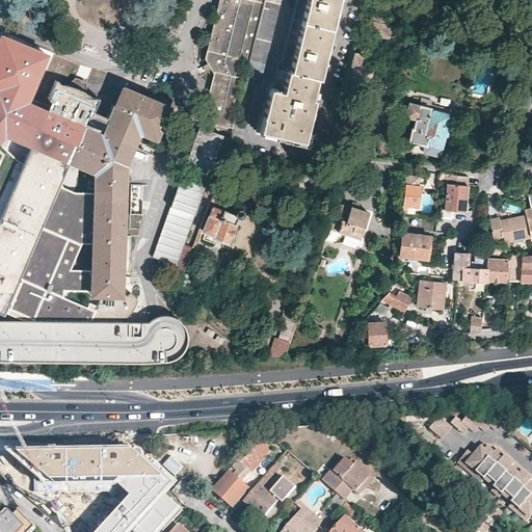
[(228,125),(235,126),(237,114),(231,113),(240,76),(236,75),(240,58),(250,60),(265,0),(219,0),(205,58),(209,58),(214,69),(213,73),(202,120),(228,127),(228,125)]
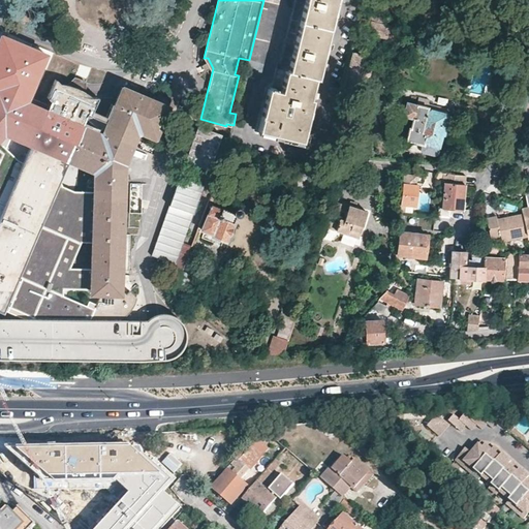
[(279,0),(263,0),(249,60),(243,87),(250,89),(253,76),(260,79),(279,0)]
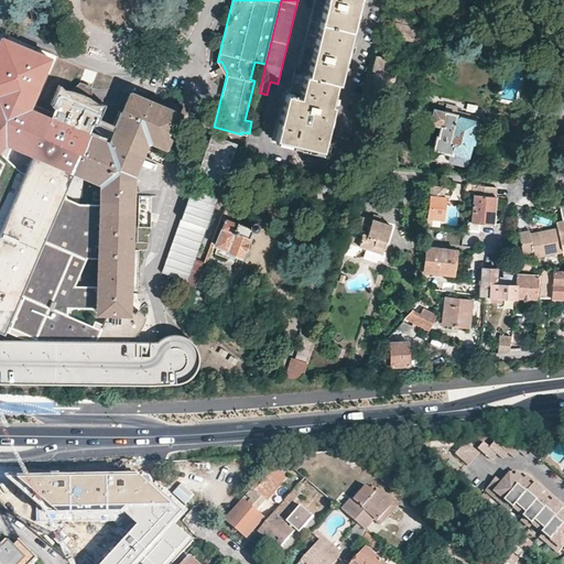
[(339,83),(358,0),(315,0),(299,72),(295,72),(291,89),(300,91),(299,95),(294,94),(294,93),(289,91),(288,93),(286,93),(275,138),(323,149),(334,104),(332,104),(336,83),(339,83)]
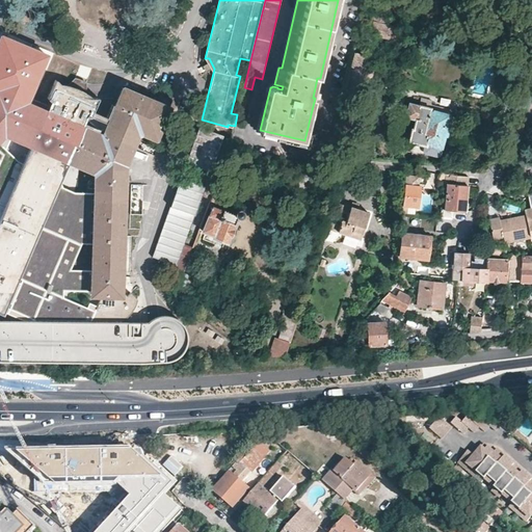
[(362,18),(358,29),(369,32),(372,20),(362,18)]
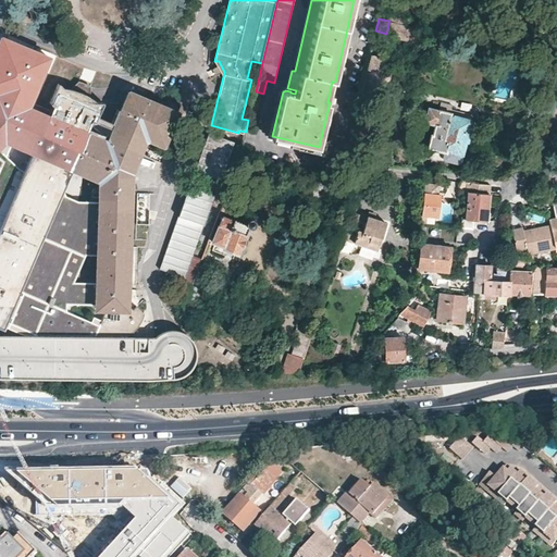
[(390,21),(386,34),(407,39),(410,26),(390,21)]
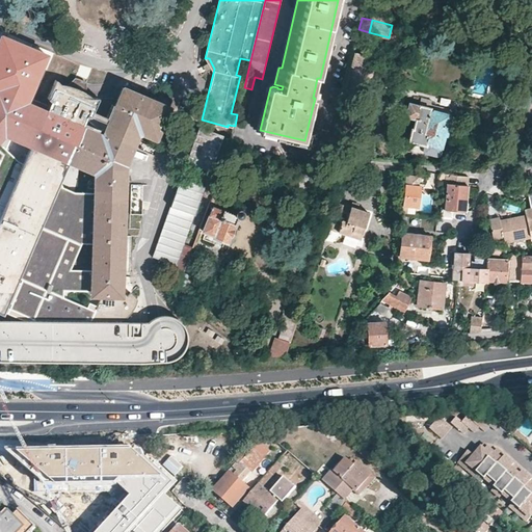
[(0,137),(4,134),(11,136),(34,147),(95,171),(94,190),(92,243),(91,269),(90,291),(95,295),(102,295),(118,295),(122,292),(126,164),(138,133),(142,132),(157,138),(158,135),(166,139),(173,125),(163,121),(175,94),(170,91),(169,94),(161,90),(160,94),(153,90),(150,98),(123,86),(115,104),(113,103),(107,116),(109,117),(103,134),(83,126),(86,118),(91,118),(101,97),(94,99),(87,94),(74,86),(65,83),(58,83),(55,77),(46,98),(49,102),(46,109),(26,102),(40,70),(42,70),(47,58),(45,57),(47,54),(0,33),(0,137)]
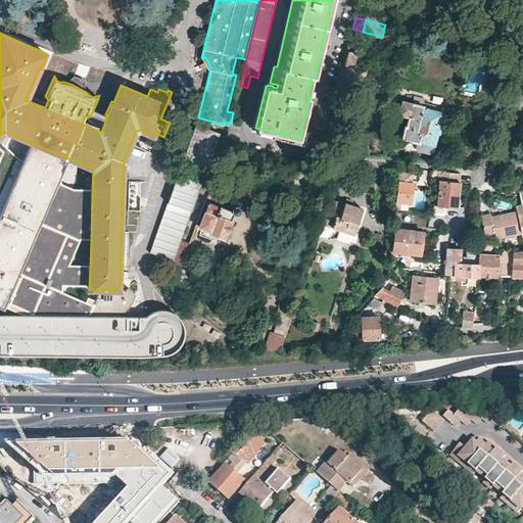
[(347,51),(338,88),(351,91),(361,55),(347,51)]
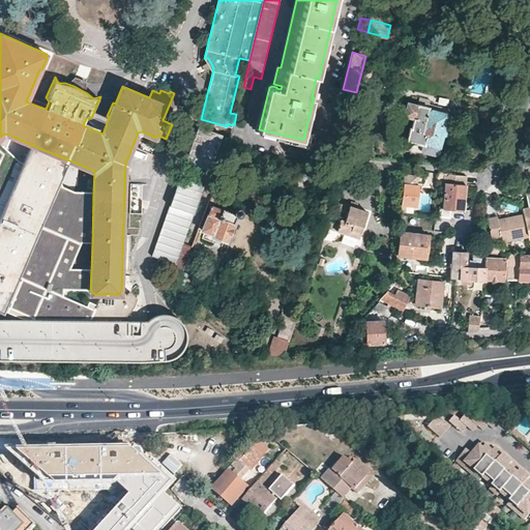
[(208,58),(204,58),(207,62),(204,64),(208,70),(210,69),(212,72),(213,68),(208,58)]
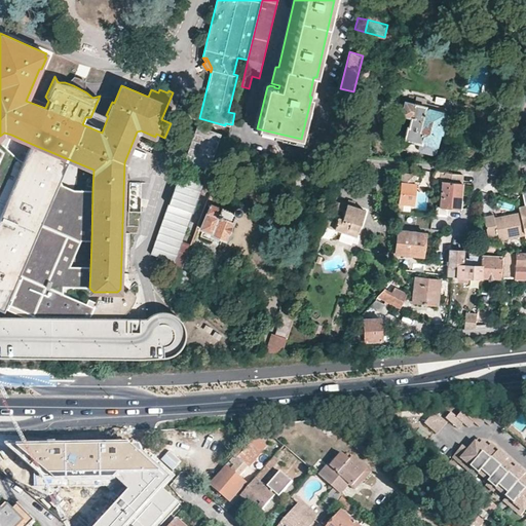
[(412,104),(405,102),(403,107),(402,113),(410,115),(407,125),(406,125),(401,145),(400,146),(401,147),(401,148),(402,148),(418,152),(419,152),(419,151),(420,150),(429,152),(431,150),(437,133),(440,133),(442,124),(440,123),(443,113),(424,108),(424,106),(413,102),(412,104)]
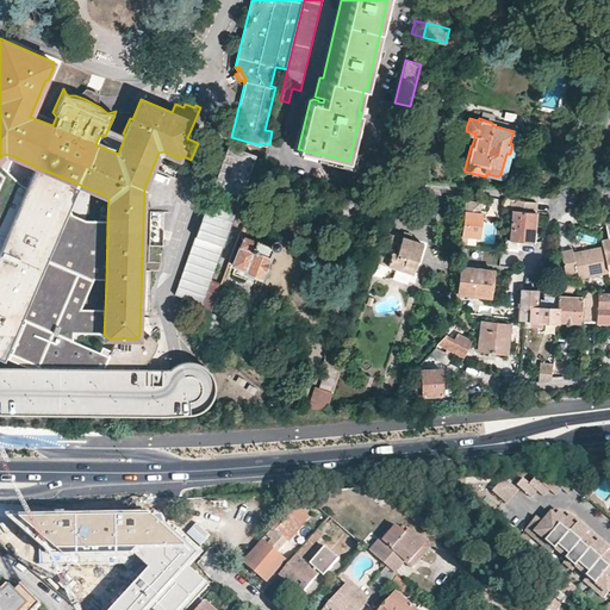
[(247,193),(254,151),(224,148),(218,188),(247,193)]
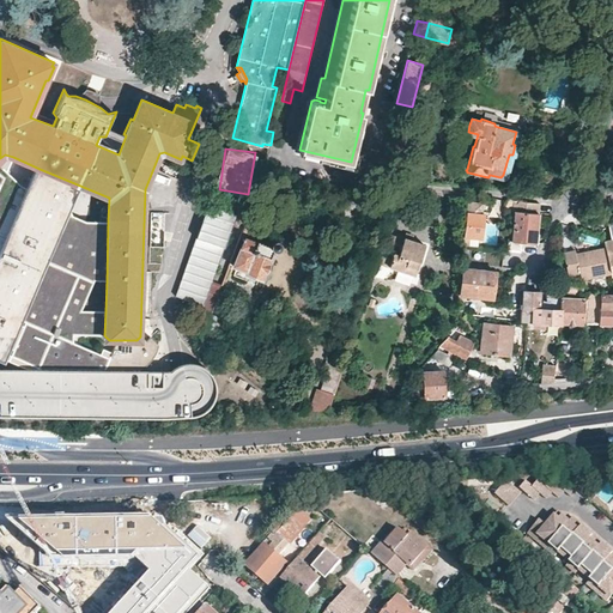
[(0,350),(43,369),(96,390),(103,371),(114,375),(125,375),(134,372),(139,370),(144,366),(150,362),(156,353),(159,344),(151,337),(147,340),(143,335),(140,337),(137,340),(117,340),(110,357),(76,343),(76,335),(104,335),(105,310),(83,310),(97,280),(107,280),(108,219),(86,219),(73,213),(72,210),(82,187),(40,169),(32,188),(22,183),(7,170),(13,157),(5,155),(0,158),(0,174),(2,177),(0,183),(0,350)]
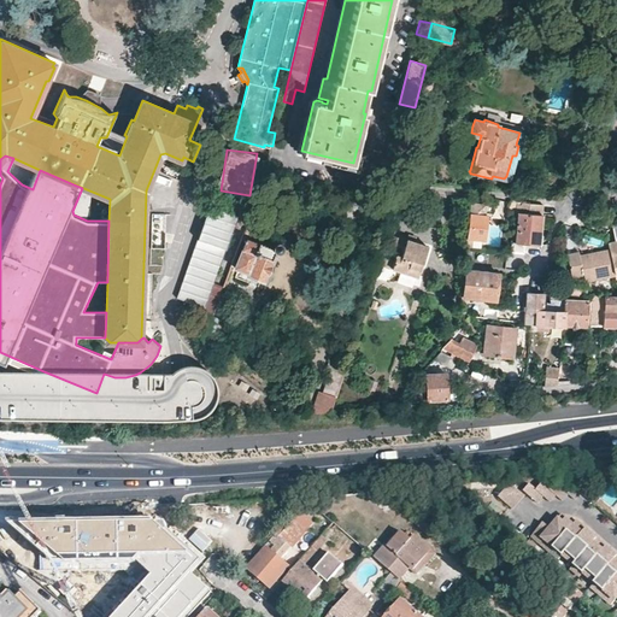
[(169,168),(166,183),(184,186),(186,171),(169,168)]
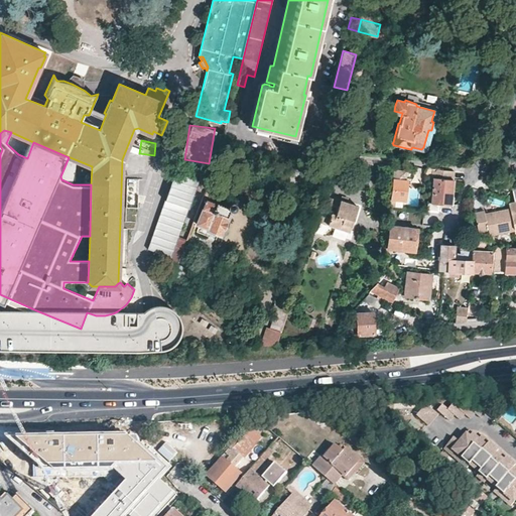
[(320,140),(318,150),(328,151),(330,142),(320,140)]
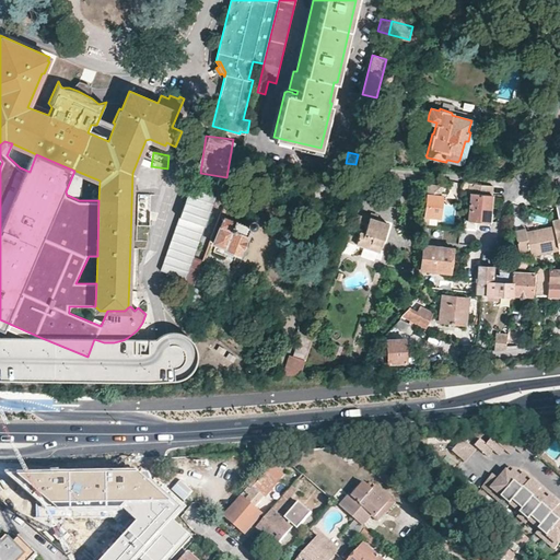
[(440,194),(441,184),(428,183),(427,191),(423,223),(428,223),(429,216),(436,216),(440,216),(442,194),(440,194)]
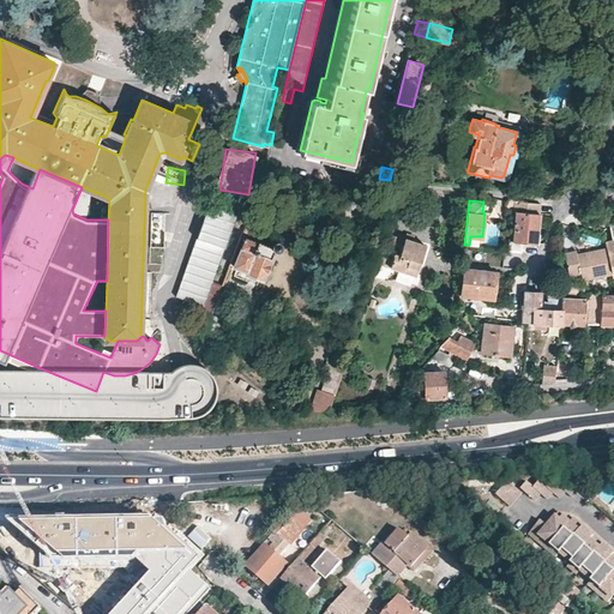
[(537,244),(541,203),(518,200),(518,203),(515,203),(513,211),(516,211),(513,241),(537,244)]
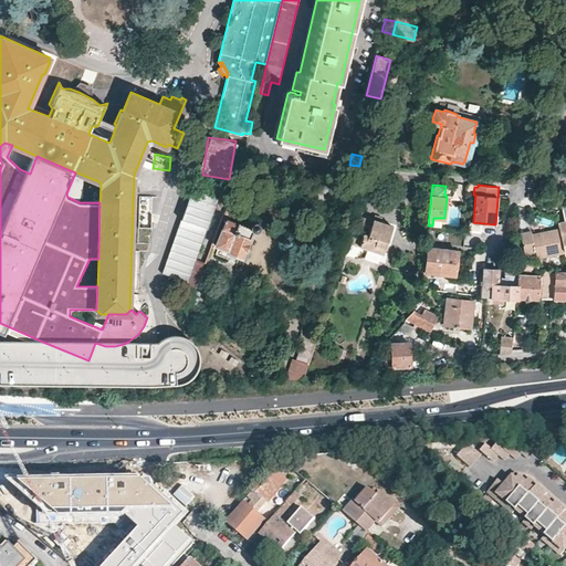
[(138,196),(138,243),(152,243),(153,196),(138,196)]
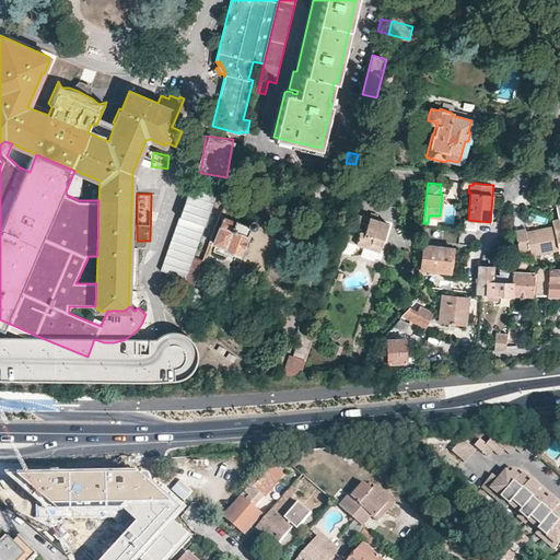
[(224,247),(224,249),(241,255),(248,235),(247,235),(251,229),(251,230),(252,230),(253,230),(254,230),(255,229),(256,228),(257,226),(257,225),(257,223),(257,222),(256,221),(255,221),(253,220),(251,221),(249,222),(248,223),(235,219),(234,221),(228,218),(231,209),(224,207),(220,218),(222,218),(222,220),(223,220),(214,243),(224,247)]
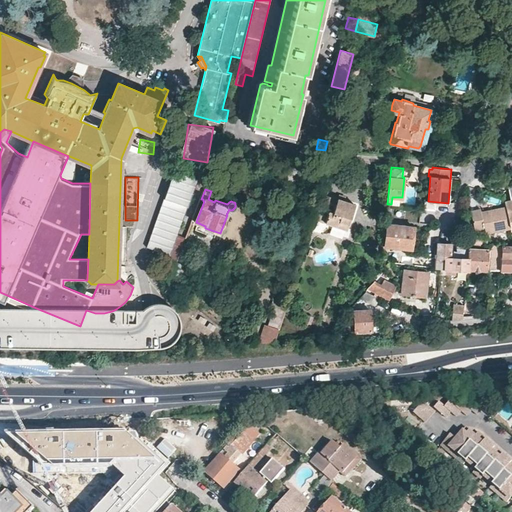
[(326,224),(335,196),(324,193),(316,221),(326,224)]
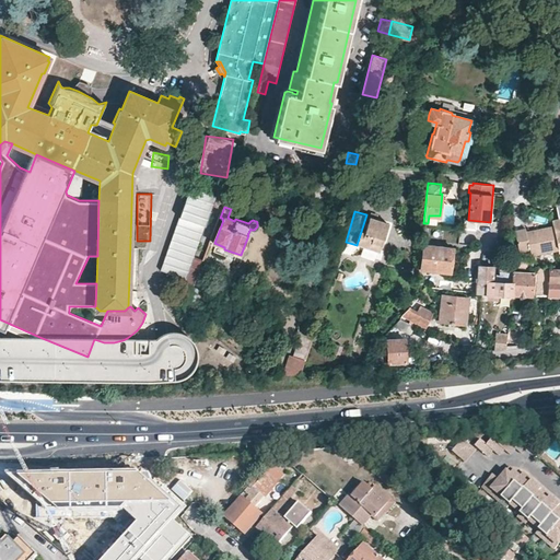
[(385,238),(389,224),(370,218),(363,242),(380,247),(383,238),(385,238)]
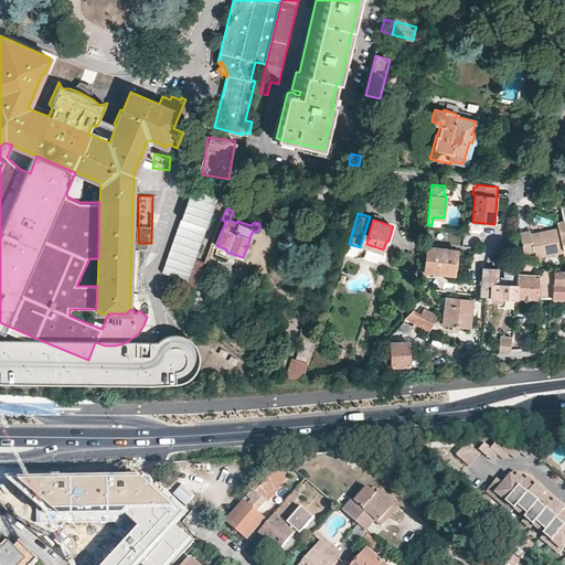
[(562,248),(557,227),(530,233),(529,231),(519,233),(523,253),(533,252),(535,257),(563,252),(562,248)]
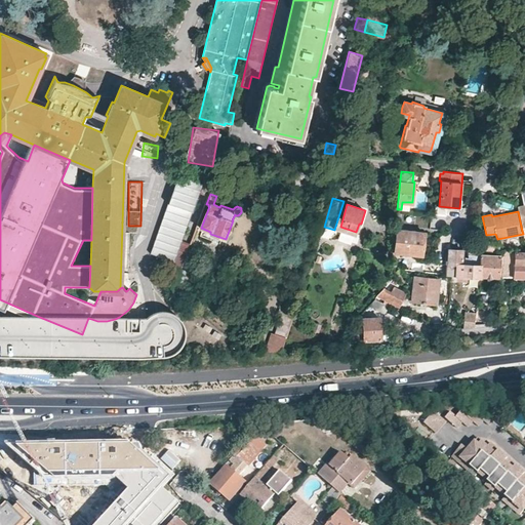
[(421,254),(425,232),(416,231),(415,230),(403,228),(404,225),(397,225),(395,251),(421,254)]
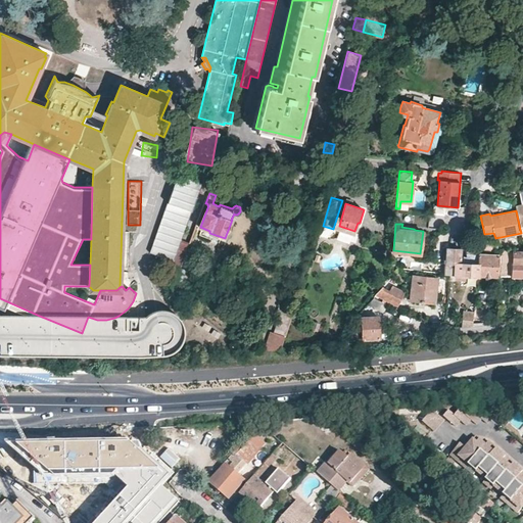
[(164,286),(172,289),(190,242),(183,240),(164,286)]
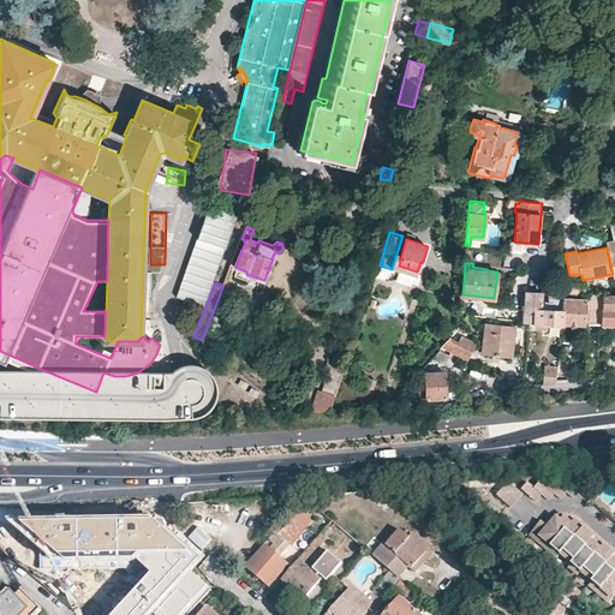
[(563,292),(554,288),(554,299),(563,299),(563,292)]
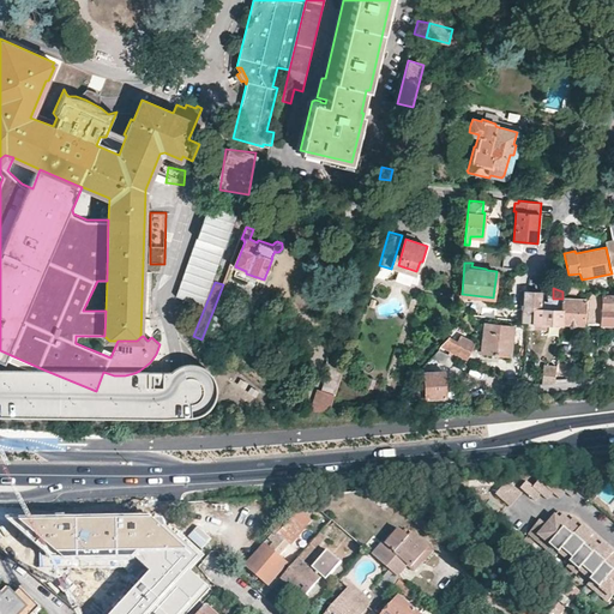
[(522,308),(530,308),(535,308),(540,308),(541,293),(524,290),(523,295),(521,295),(519,308),(522,308)]
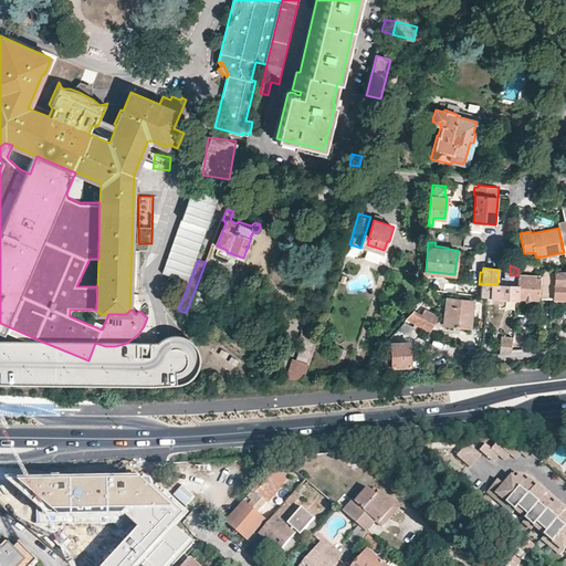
[(519,285),(517,297),(535,297),(535,302),(538,302),(540,278),(540,269),(519,269),(519,275),(519,285)]
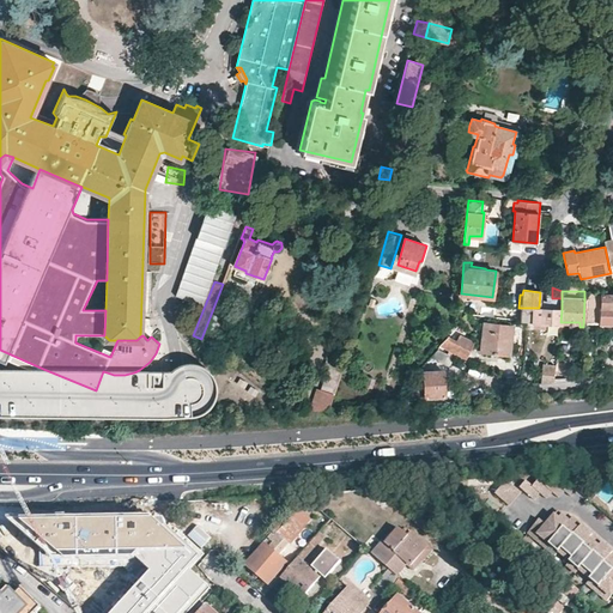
[(601,291),(584,291),(584,301),(601,301),(601,305),(589,305),(588,322),(612,323),(612,316),(612,293),(601,293),(601,291)]
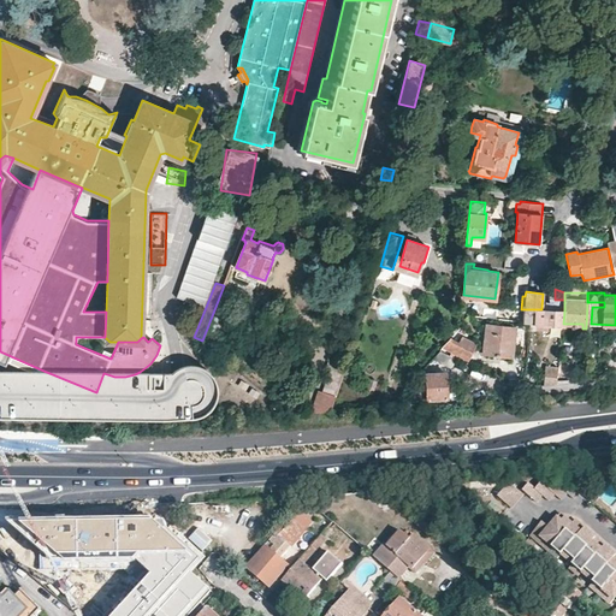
[(523,309),(522,320),(531,321),(532,309),(523,309)]
